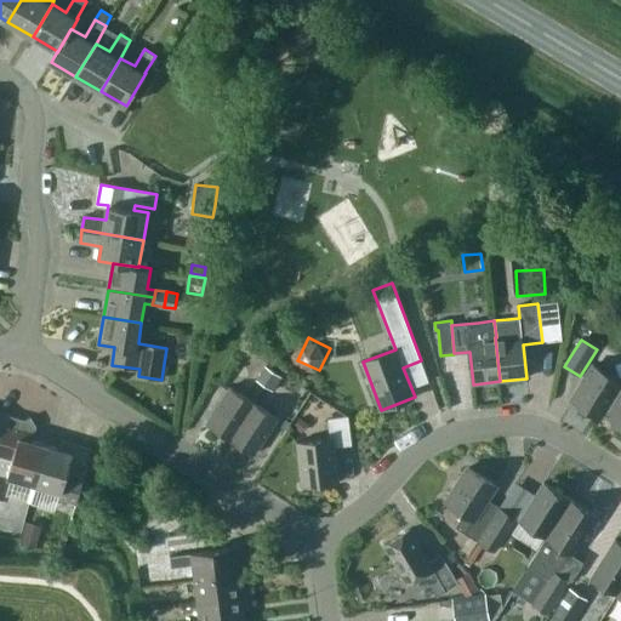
[(260,394),(265,386),(274,370),(266,365),(251,389),(260,394)]
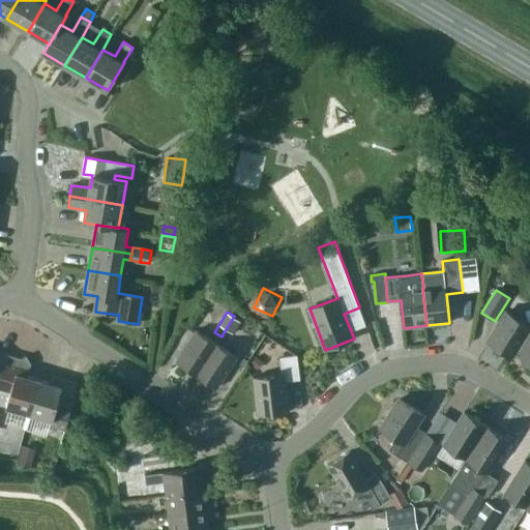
[(528,342),(529,336),(529,324),(507,312),(489,343),(512,356),(514,353),(523,339),(528,342)]
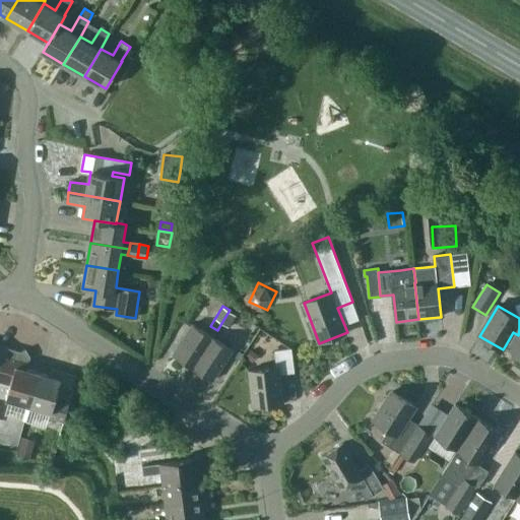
[(230,310),(221,323),(230,328),(238,315),(230,310)]
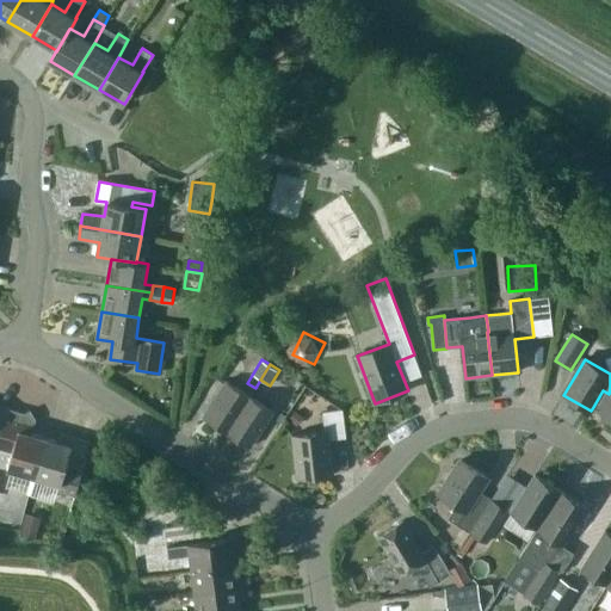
[(228,432),(251,396),(228,381),(204,417),(228,432)]
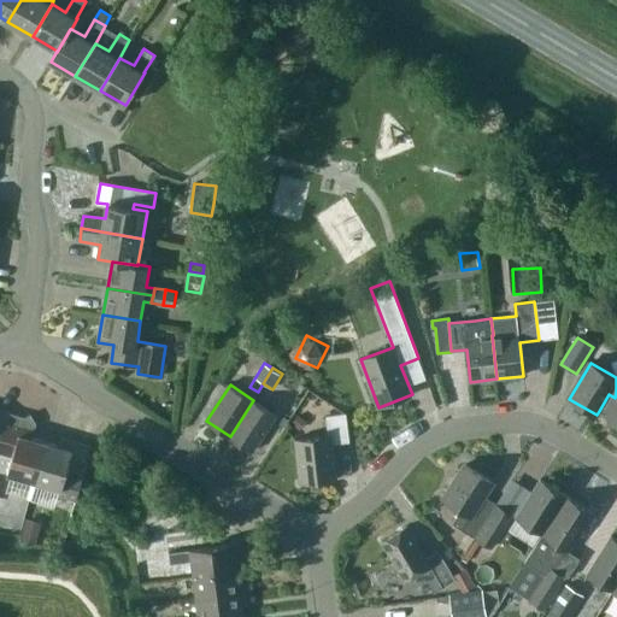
[(616,422),(616,392),(615,398),(609,394),(599,411),(616,422)]
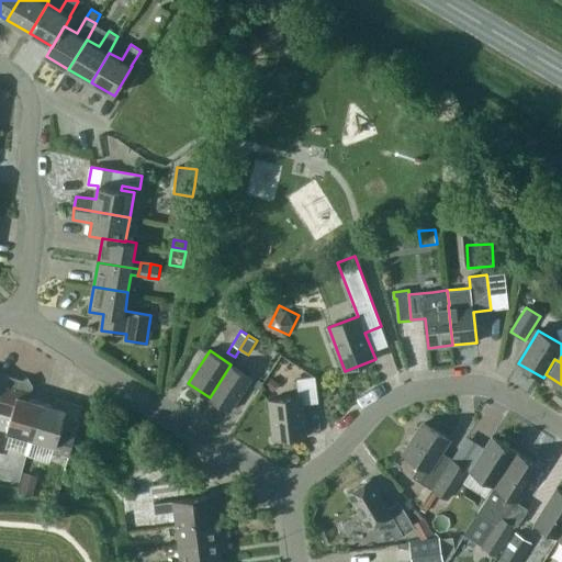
[(231,412),(253,378),(231,364),(210,397),(231,412)]
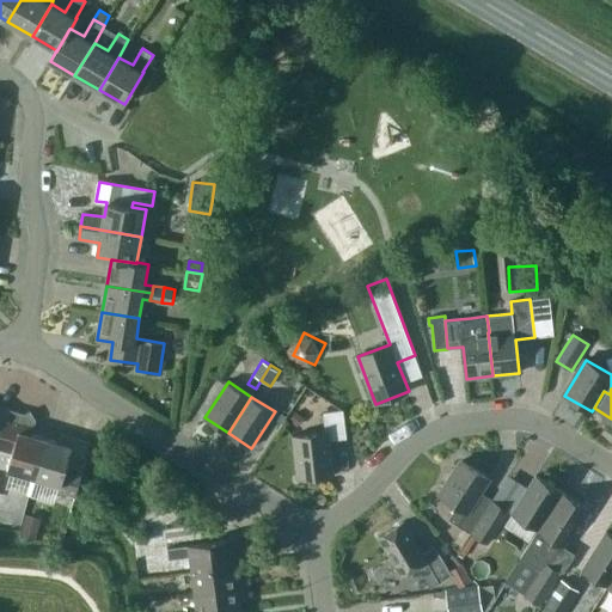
[(22,417),(18,412),(7,409),(0,435),(0,448),(13,453),(8,470),(35,478),(46,439),(32,435),(37,421),(31,411),(22,417)]
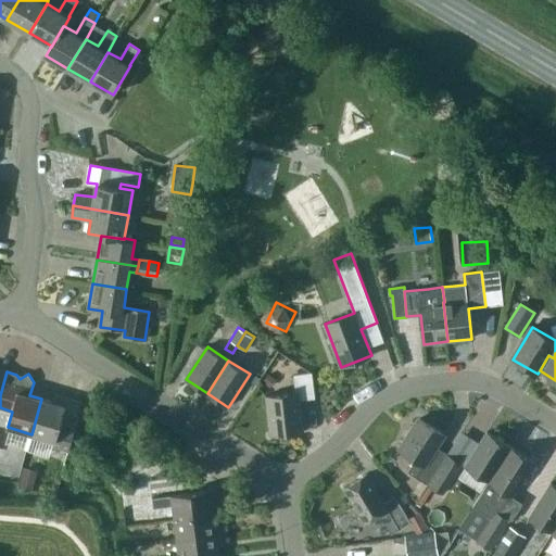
[(267,396),(272,436),(304,431),(301,400),(315,399),(313,373),(294,375),(297,392),(267,396)]
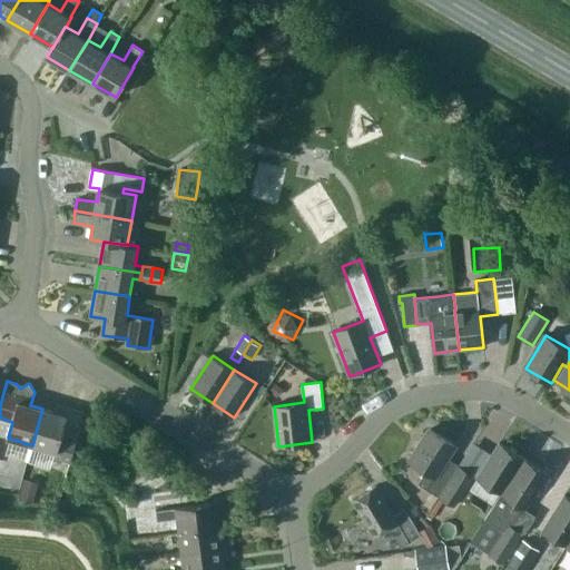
[(275,383),(269,391),(278,399),(285,391),(275,383)]
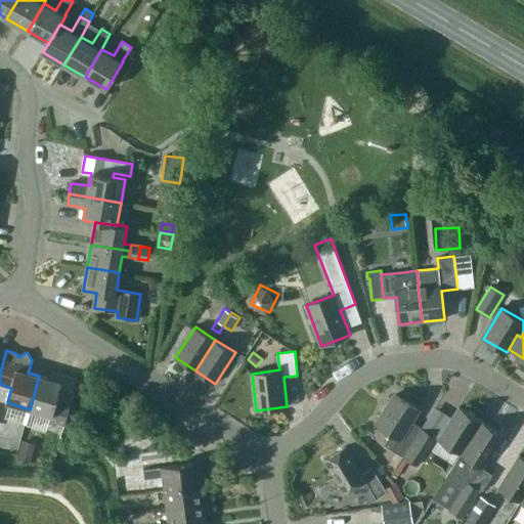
[(78,380),(53,373),(51,380),(39,376),(30,409),(51,415),(49,422),(66,426),(78,380)]
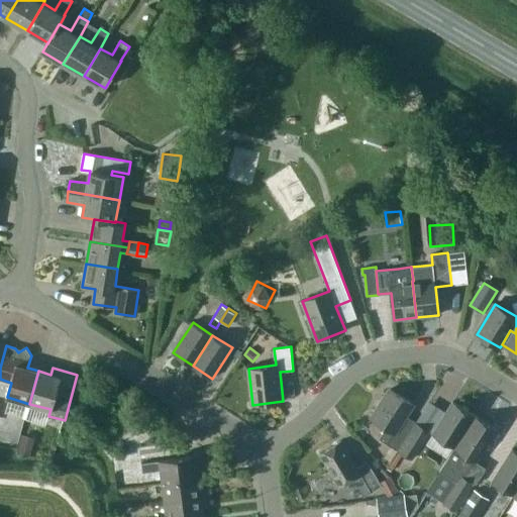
[(399,450),(416,422),(405,415),(413,403),(391,389),(373,419),(387,428),(380,438),(399,450)]
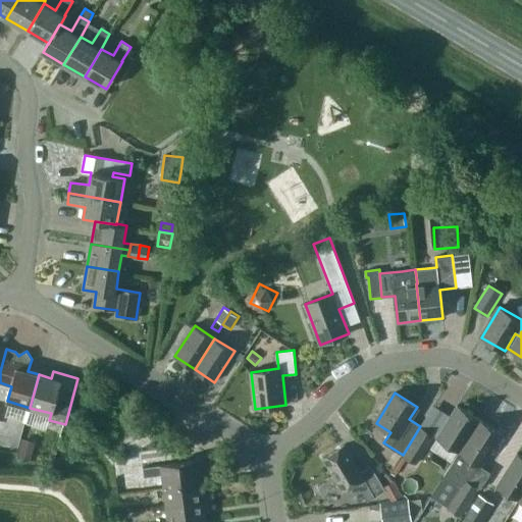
[(478,419),(458,406),(437,437),(458,451),(478,419)]
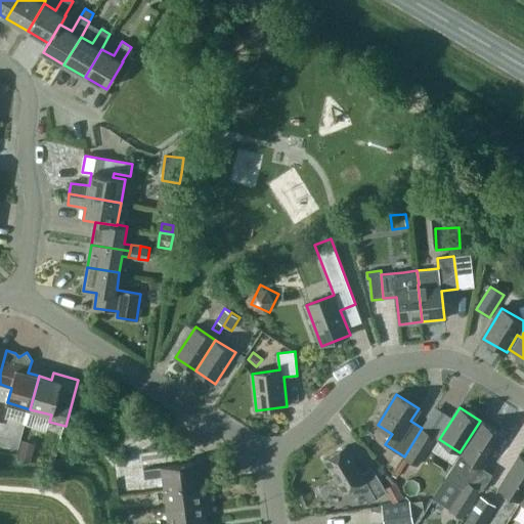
[(26,424),(26,425),(47,431),(49,422),(51,415),(30,409),(26,424)]
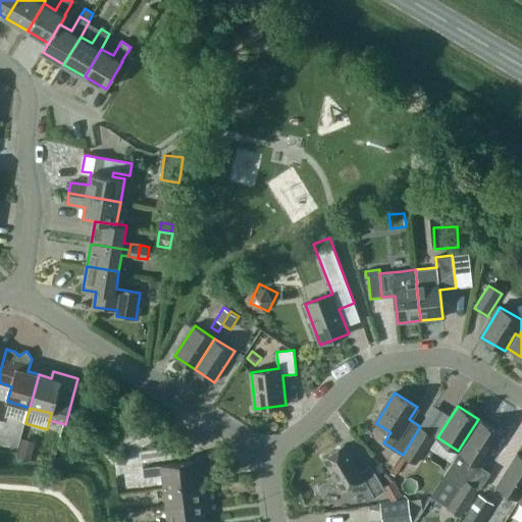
[(475,471),(477,472),(502,433),(480,420),(460,453),(459,452),(445,475),(462,486),(449,507),(461,515),(478,487),(469,481),(475,471)]
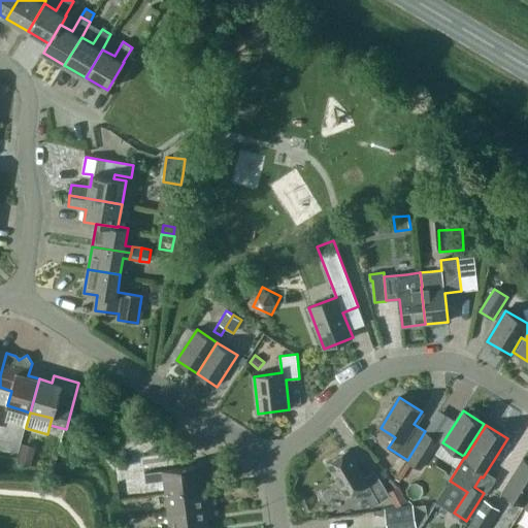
[(421,469),(439,440),(425,431),(407,460),(421,469)]
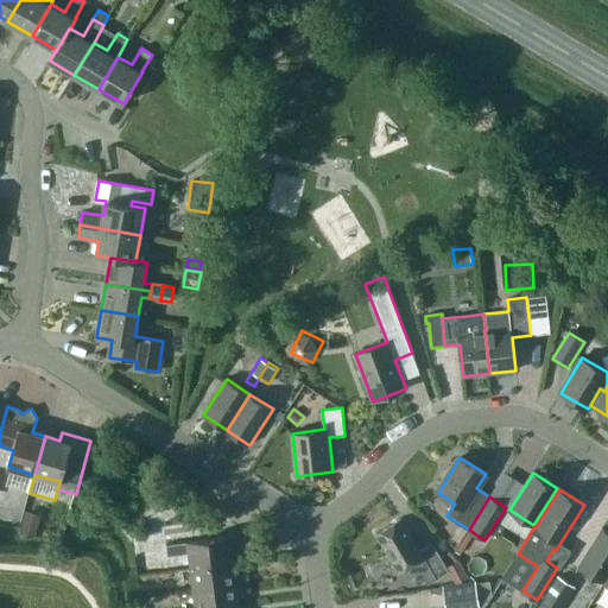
[(20,533),(36,536),(40,514),(25,511),(20,533)]
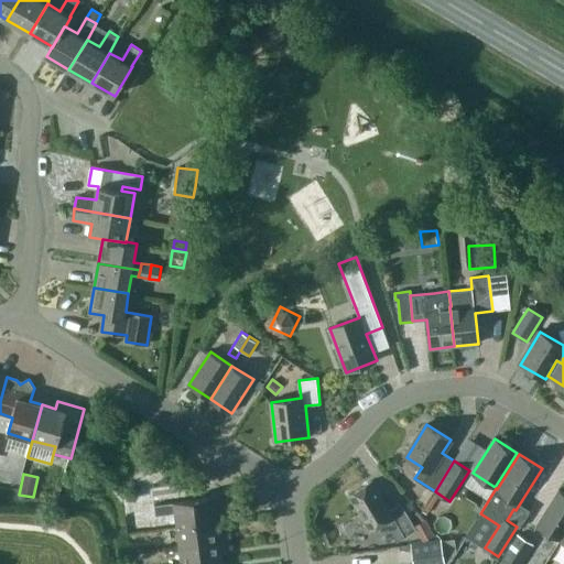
[(402,503),(390,510),(372,480),(349,495),(372,533),(381,537),(391,531),(398,542),(418,530),(414,525),(402,503)]
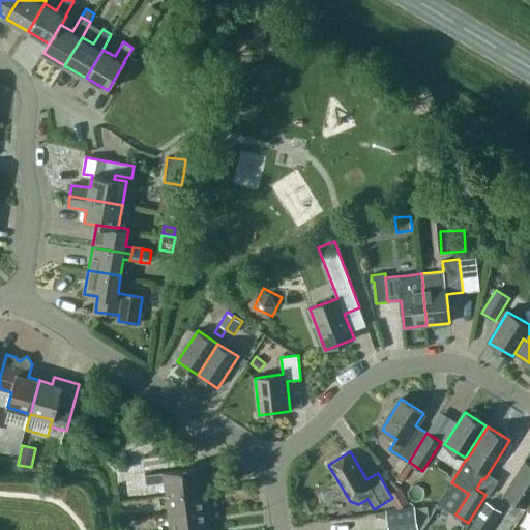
[(529,500),(529,463),(525,461),(504,494),(526,506),(529,500)]
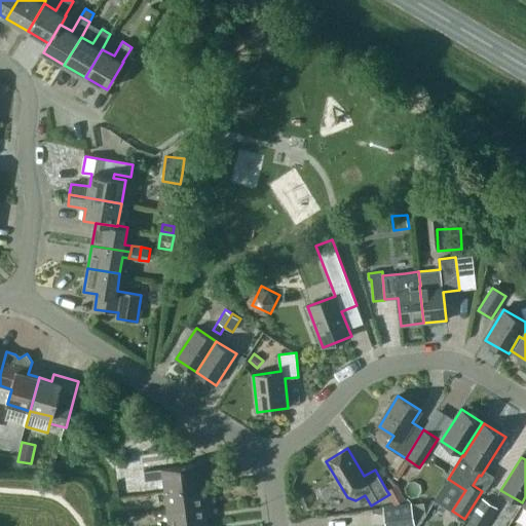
[(165,490),(202,485),(199,464),(145,472),(146,481),(164,479),(165,490)]
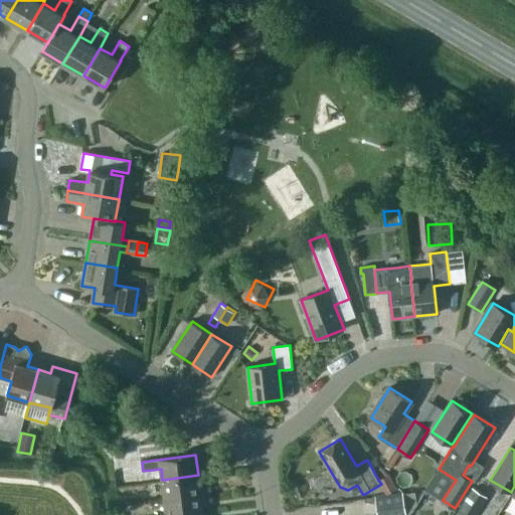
[(381,484),(387,495),(397,489),(388,474),(378,480),(381,484)]
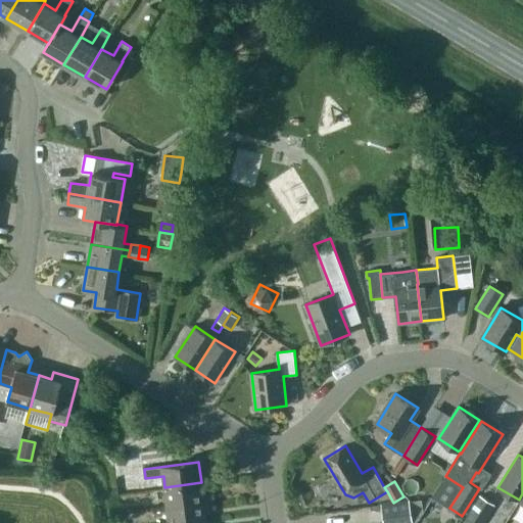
[(168,507),(214,501),(212,492),(202,494),(201,482),(164,487),(168,507)]
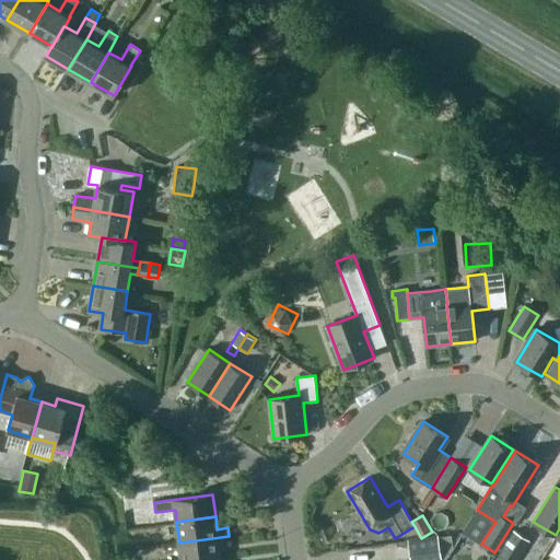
[(517,559),(531,540),(514,531),(494,559),(517,559)]
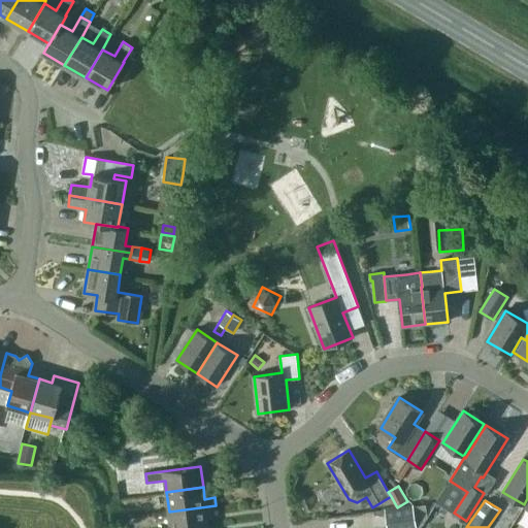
[(417,527),(414,504),(397,507),(385,509),(388,527),(417,527)]
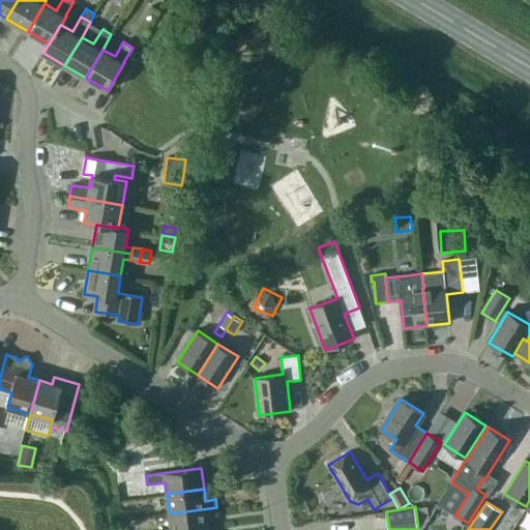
[(171,529),(203,529),(209,529),(207,518),(218,517),(216,507),(170,513),(171,529)]
